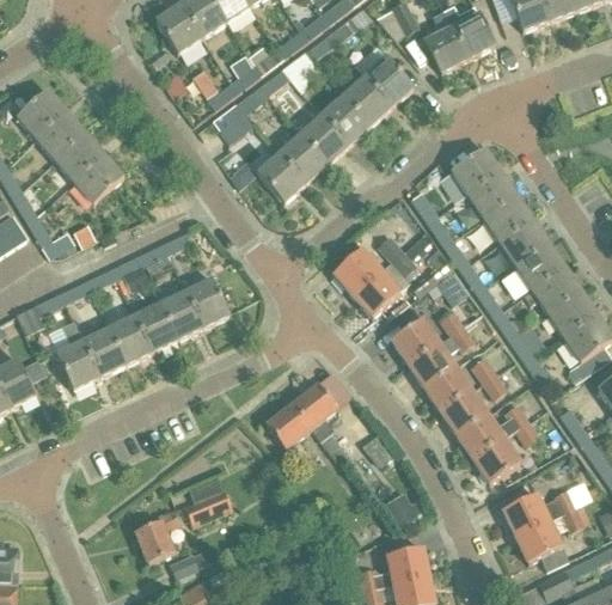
[(201,40),(226,24),(209,0),(185,0),(178,5),(201,40)]
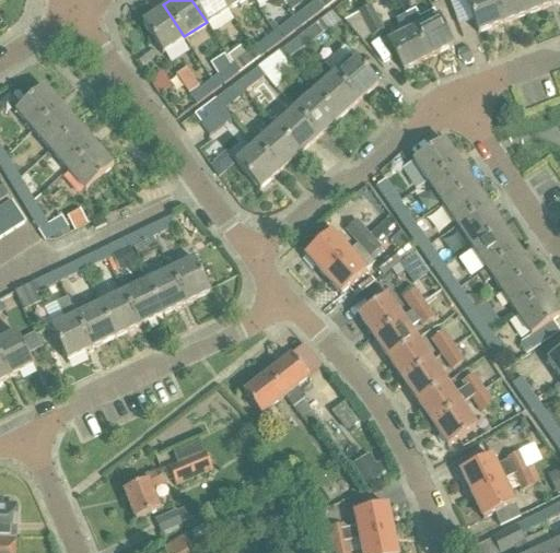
[(191,0),(207,22),(229,8),(223,0),(191,0)]
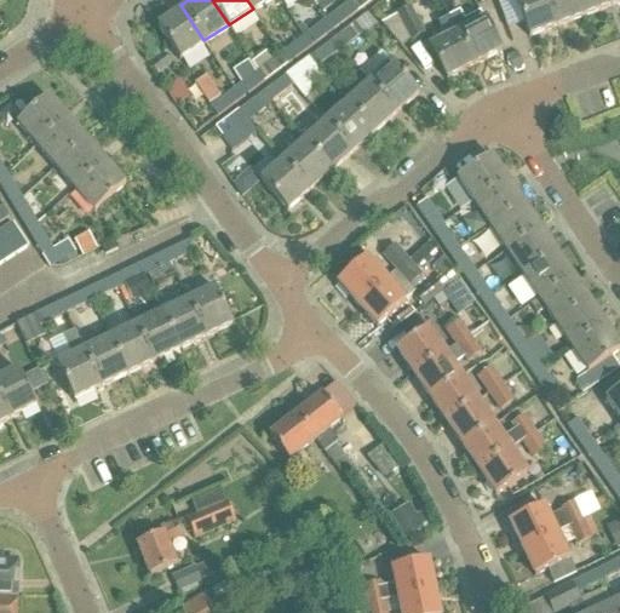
[(356,9),(350,0),(348,0),(327,15),(326,16),(332,26),(356,9)]
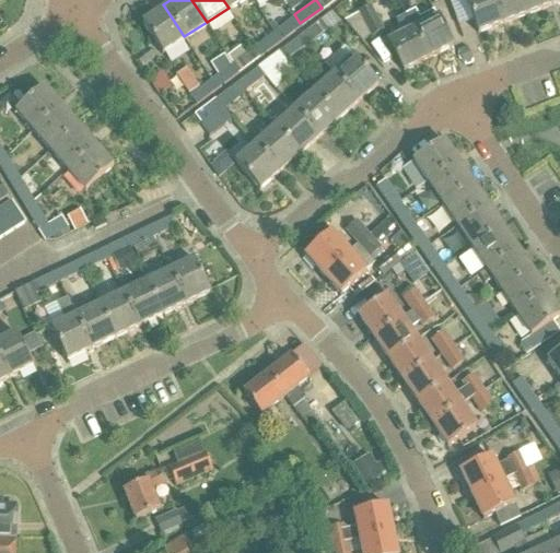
[(467,0),(478,27),(503,18),(496,0),(467,0)]
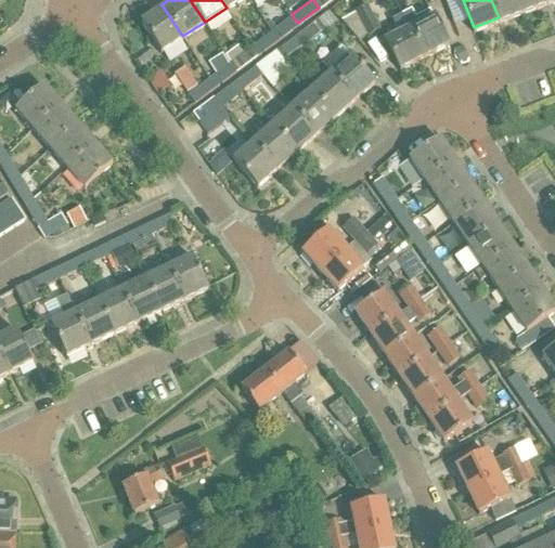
[(491,0),(499,17),(523,9),(519,0),(491,0)]
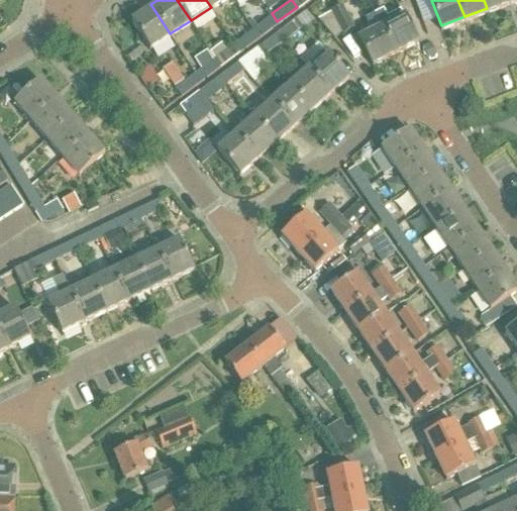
[(484,0),(487,8),(510,0),(484,0)]
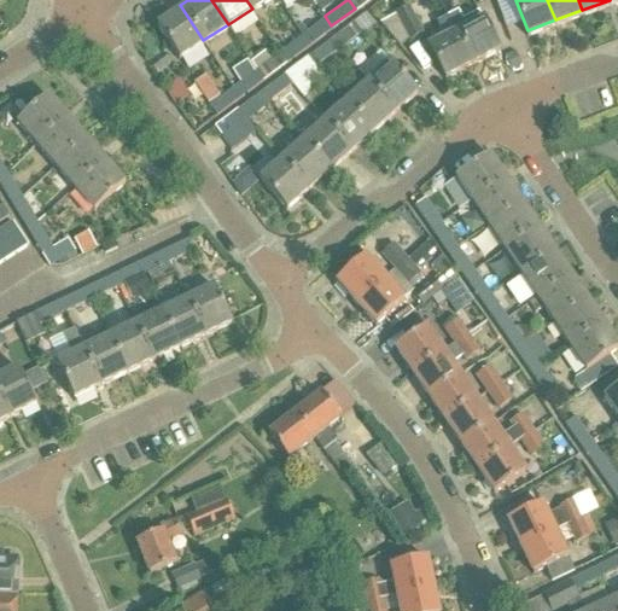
[(408,36),(424,29),(409,1),(395,9),(395,10),(379,18),(398,41),(408,35),(408,36)]
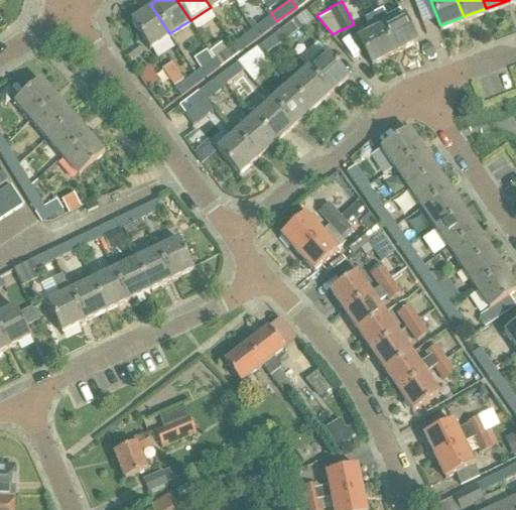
[(257,36),(276,21),(271,13),(272,12),(266,2),(247,14),(254,25),(252,27),(257,36)]
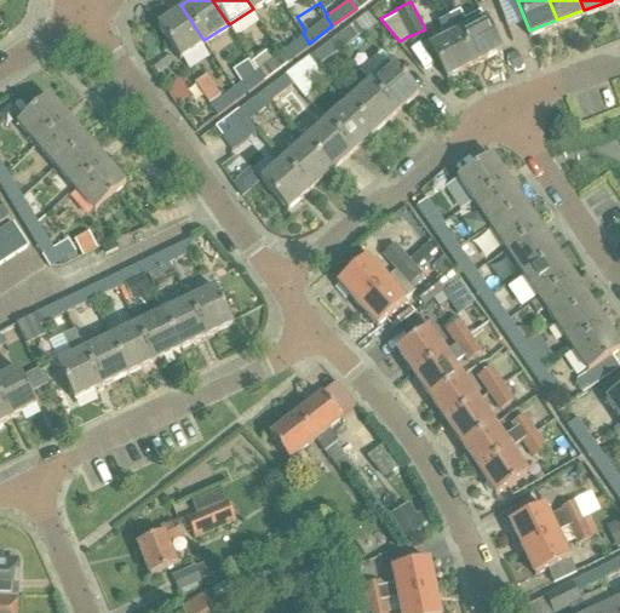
[(179,57),(204,40),(181,5),(156,21),(179,57)]
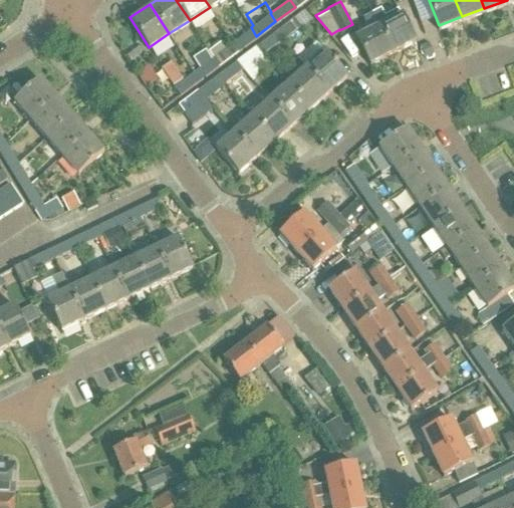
[(371,10),(393,48),(414,37),(400,10),(387,17),(380,5),(371,10)]
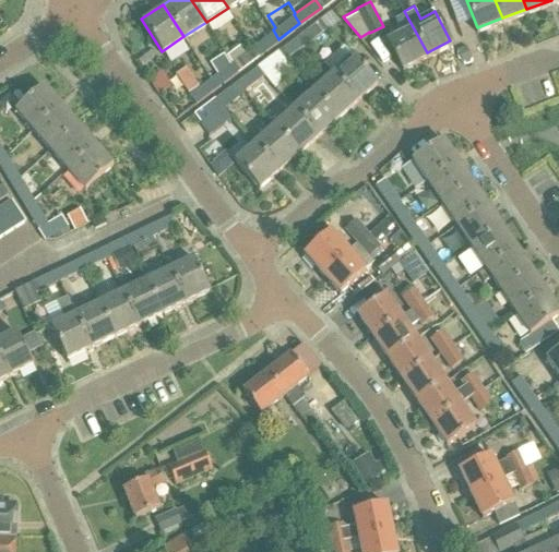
[(297,32),(304,40),(324,24),(336,15),(330,7),(318,15),(297,32)]
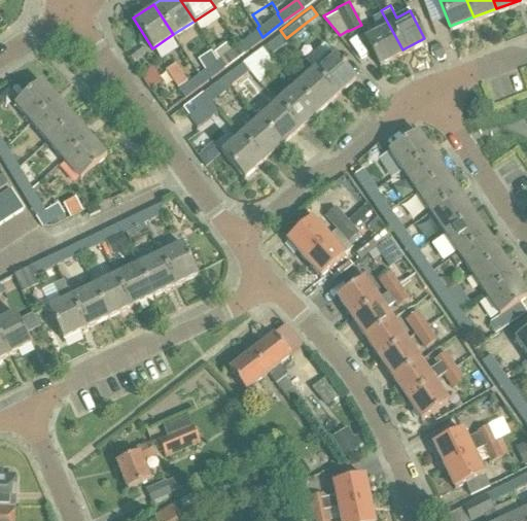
[(380,62),(402,49),(381,10),(372,14),(378,27),(365,33),(380,62)]
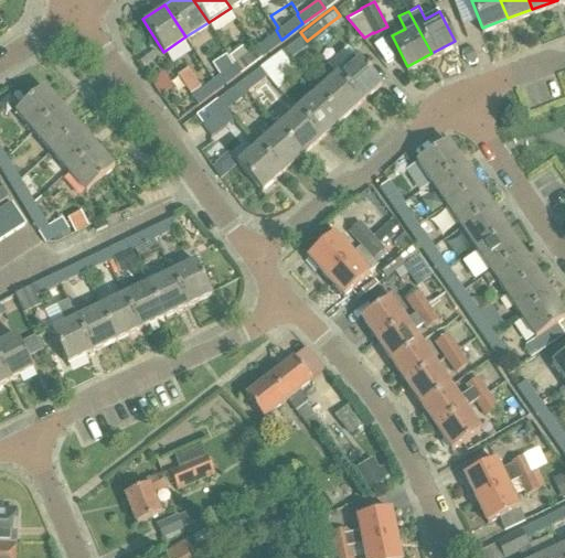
[(281,40),(276,30),(275,31),(269,21),(253,31),(259,42),(255,46),(260,55),(281,40)]
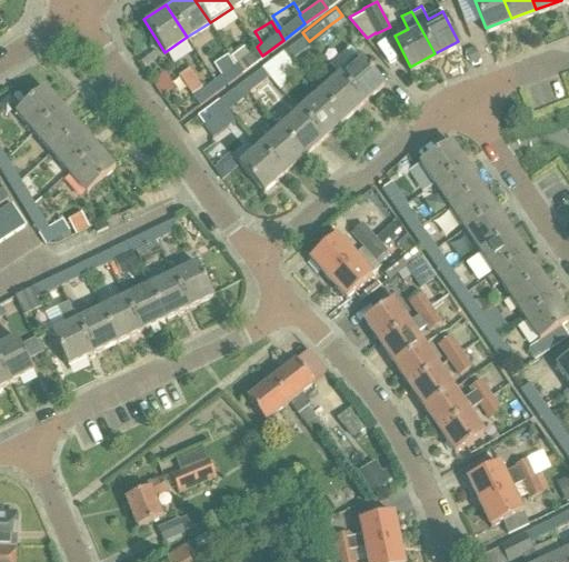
[(302,32),(280,48),(288,57),(290,54),(309,41),(302,32)]
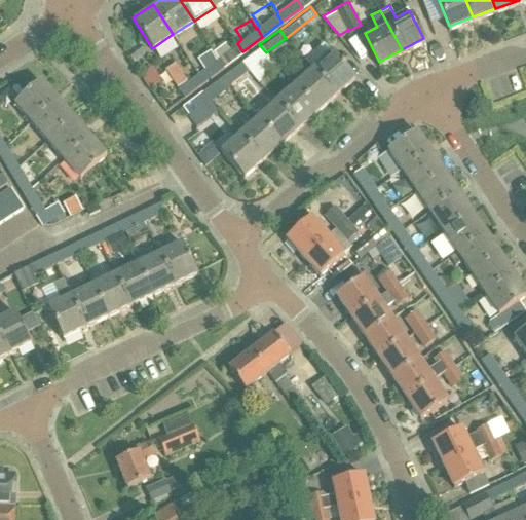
[(242,51),(237,43),(232,46),(227,38),(213,48),(212,47),(211,47),(223,66),(242,51)]
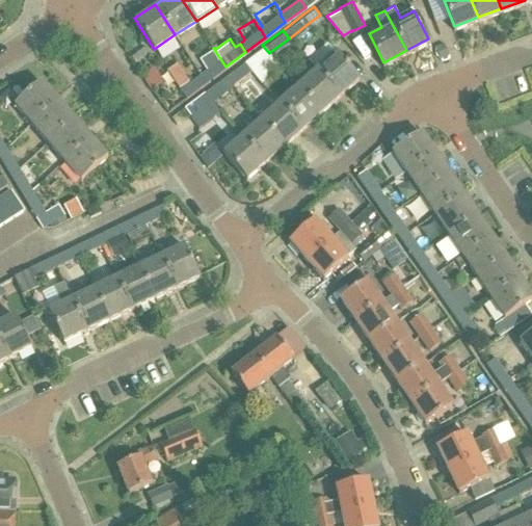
[(262,45),(242,60),(248,69),(250,70),(258,77),(261,81),(269,74),(266,71),(277,60),(271,51),(269,53),(262,45)]
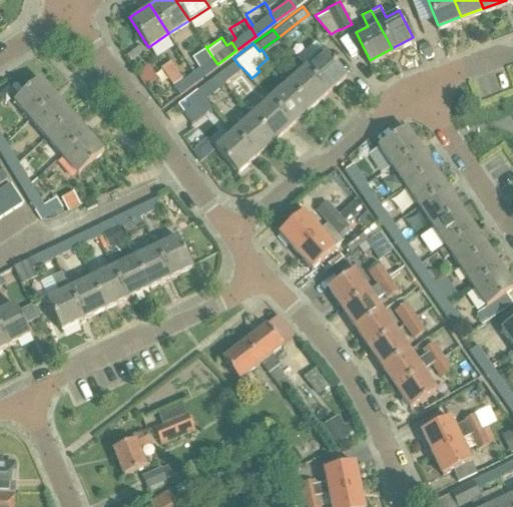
[(198,78),(217,64),(205,46),(193,54),(199,65),(192,70),(198,78)]
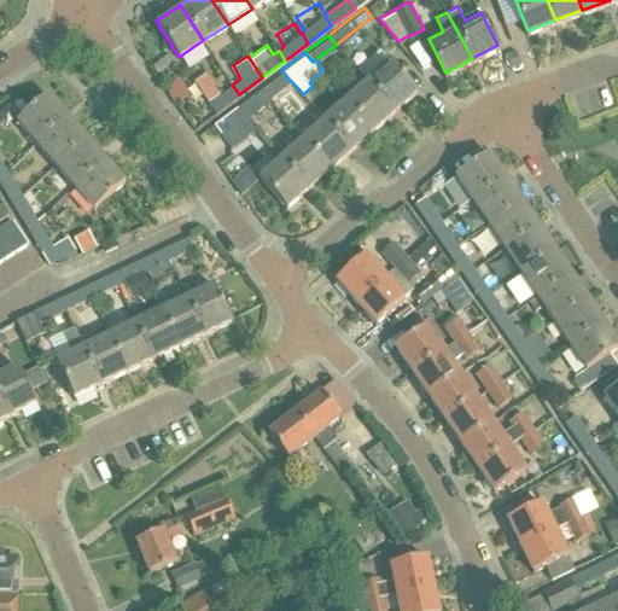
[(366,75),(365,76),(394,108),(415,87),(388,57),(366,75)]
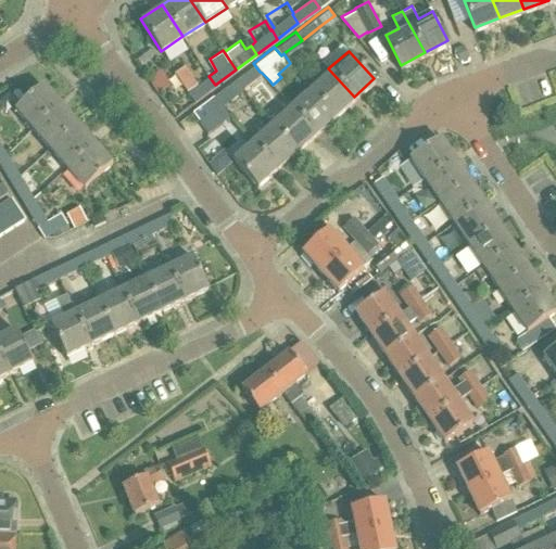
[(187,89),(198,81),(186,63),(175,71),(187,89)]
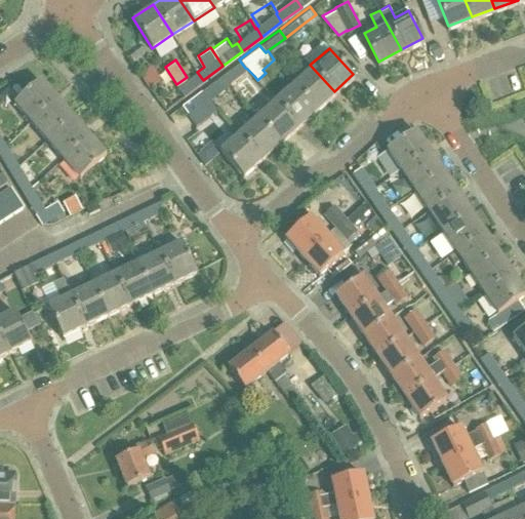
[(239,60),(219,75),(228,83),(247,69),(245,68),(239,60)]
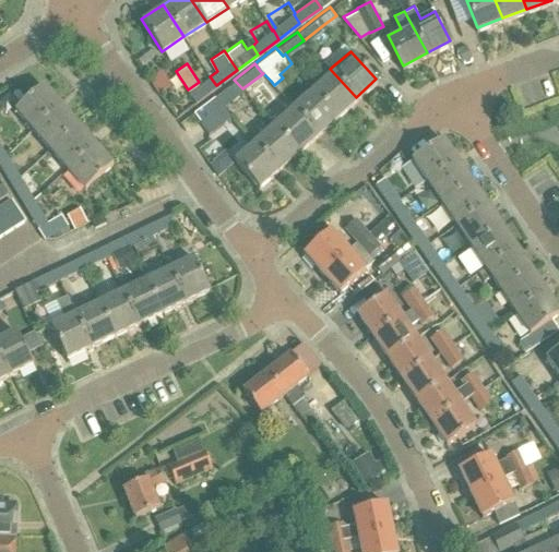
[(336,115),(356,97),(330,69),(311,86),(336,115)]
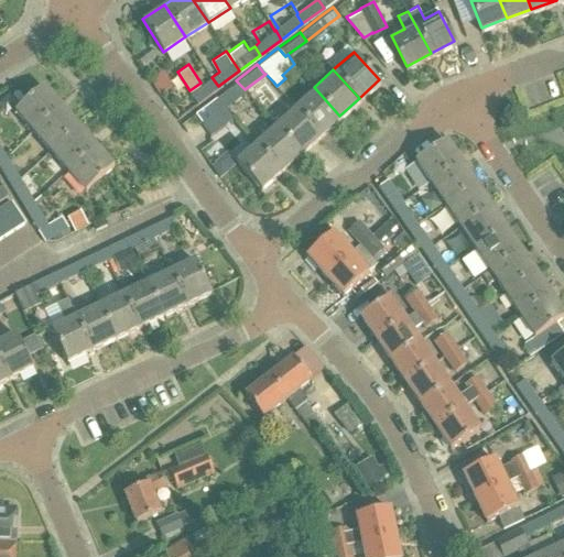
[(196,102),(218,86),(212,77),(191,94),(196,102)]
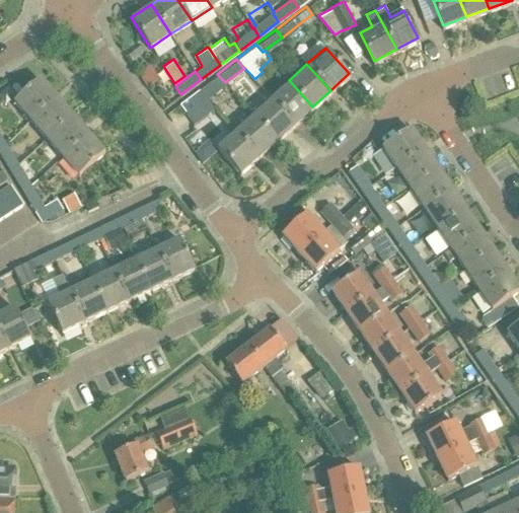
[(217,74),(199,87),(207,97),(225,83),(225,82),(217,74)]
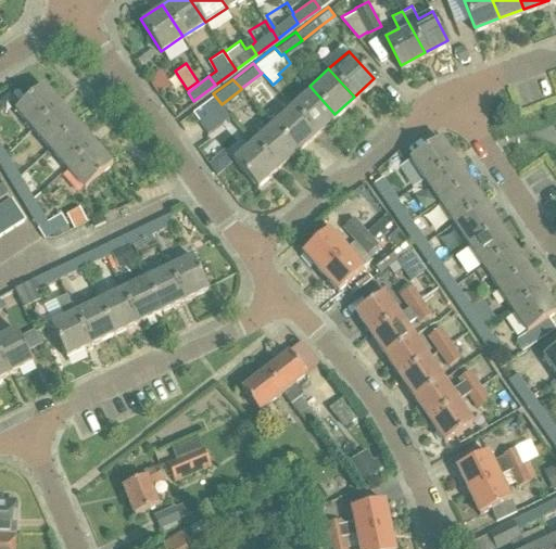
[(30,126),(58,102),(40,83),(13,106),(30,126)]
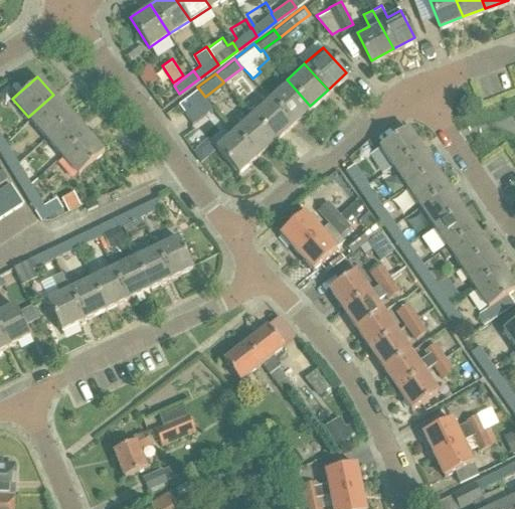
[(292,122),(310,106),(287,79),(269,96),(292,122)]
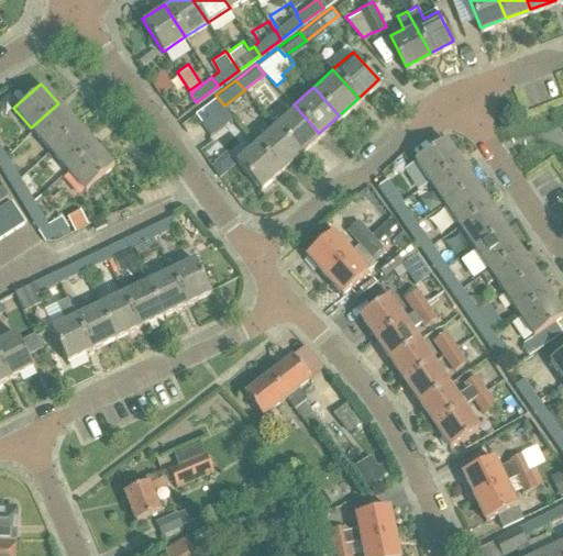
[(214,96),(194,111),(200,120),(211,133),(233,117),(224,106),(216,95),(214,96)]
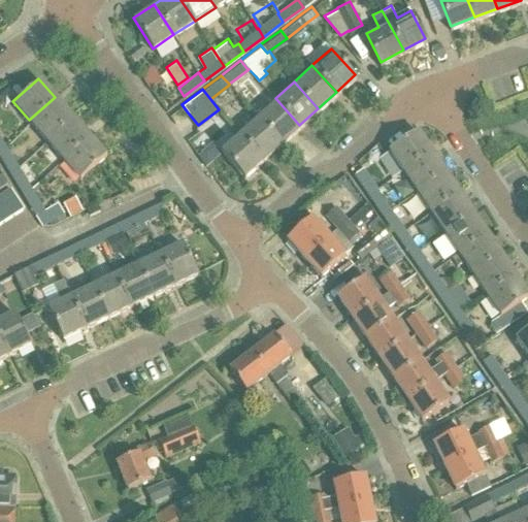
[(45,138),(71,116),(55,97),(29,120),(45,138)]
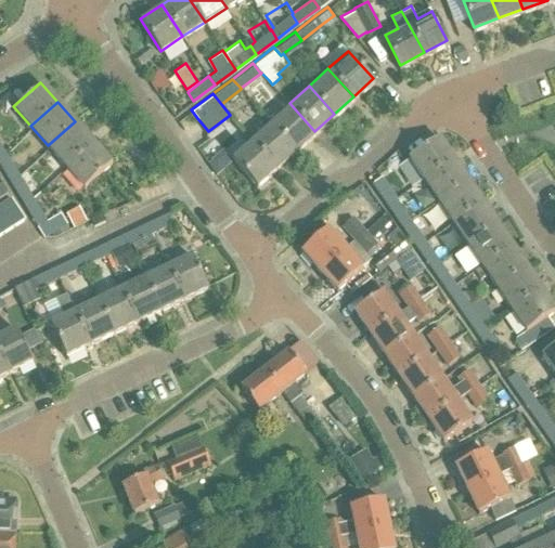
[(295,148),(314,131),(289,103),(270,121),(295,148)]
